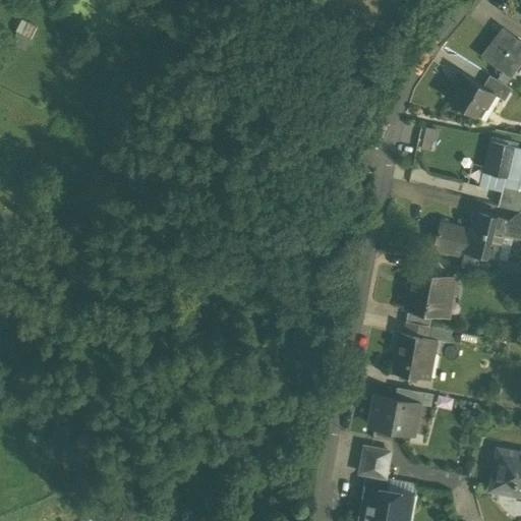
[(305,0),(304,4),(316,8),(319,0),(305,0)]
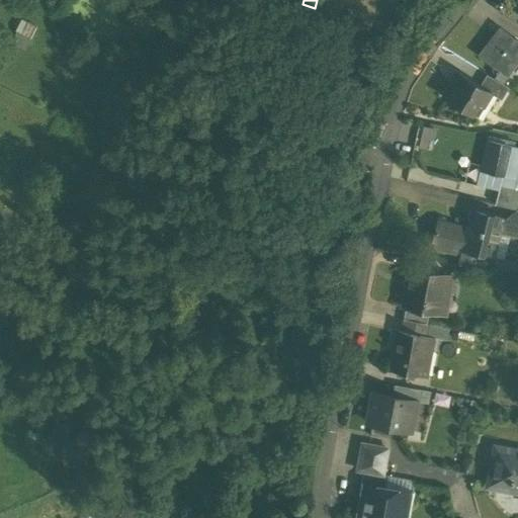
[(377,0),(376,6),(394,12),(394,11),(397,0),(377,0)]
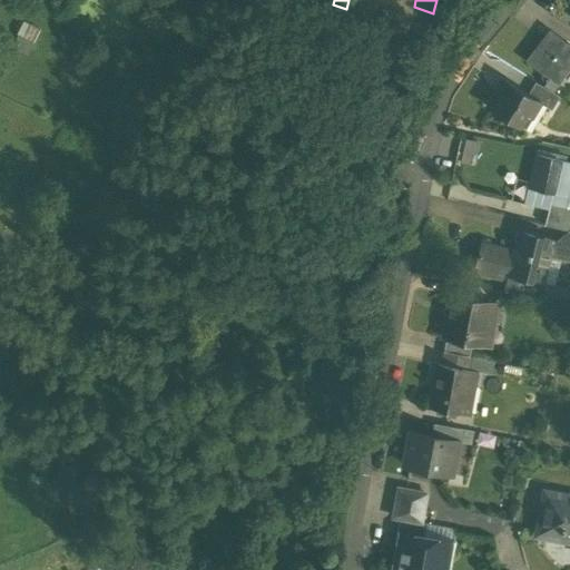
[(569,43),(550,29),(526,60),(549,78),(558,85),(559,84),(559,85),(569,67),(569,43)]
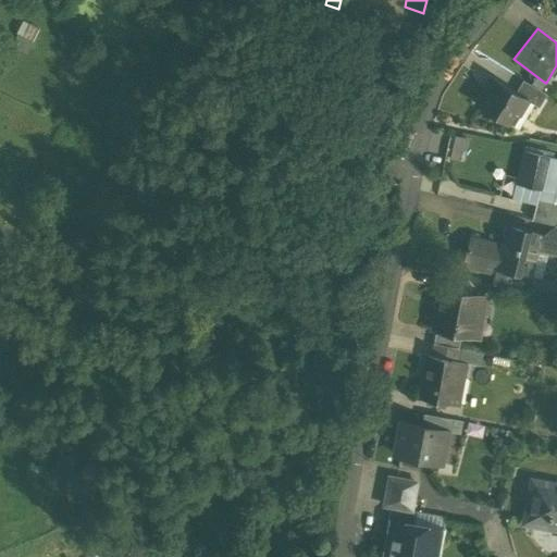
[(32,42),(17,36),(13,45),(27,52),(32,42)]
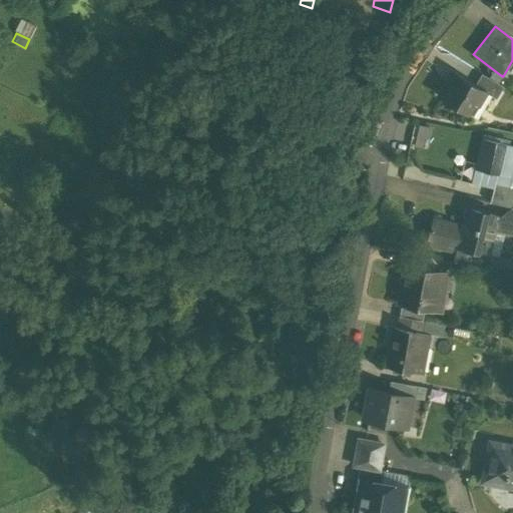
[(475,83),(453,70),(439,94),(469,112),(475,102),(478,104),(486,91),(486,90),(475,83)]
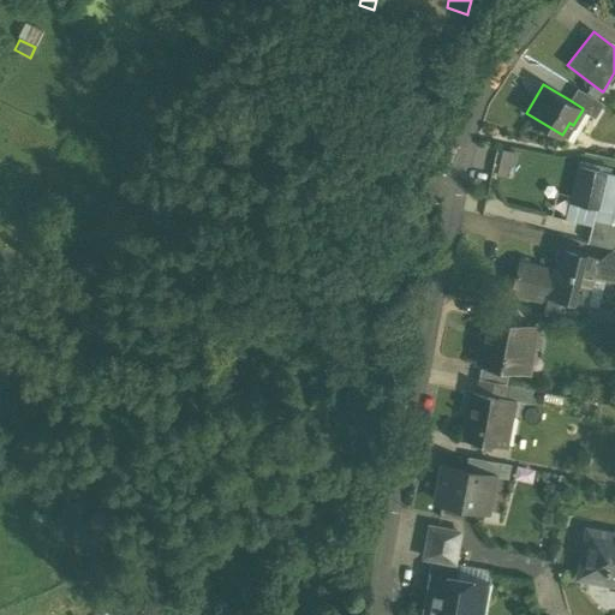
[(602,91),(592,84),(587,91),(597,97),(603,91),(603,90),(602,91)]
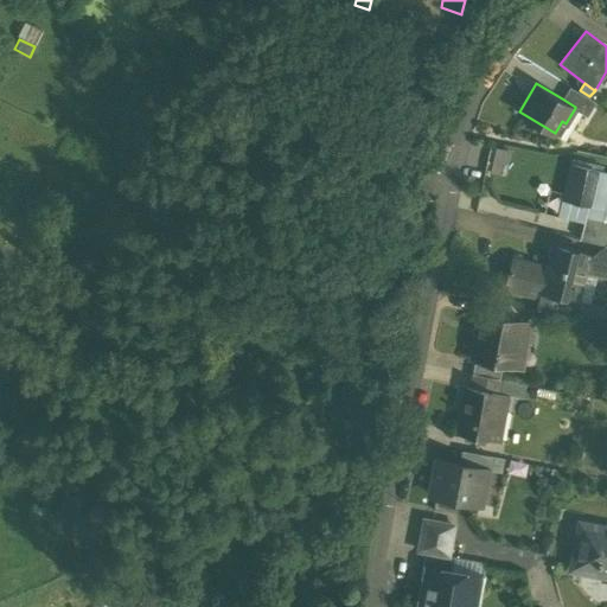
[(589,96),(569,84),(562,98),(575,107),(575,108),(587,115),(596,101),(589,96)]
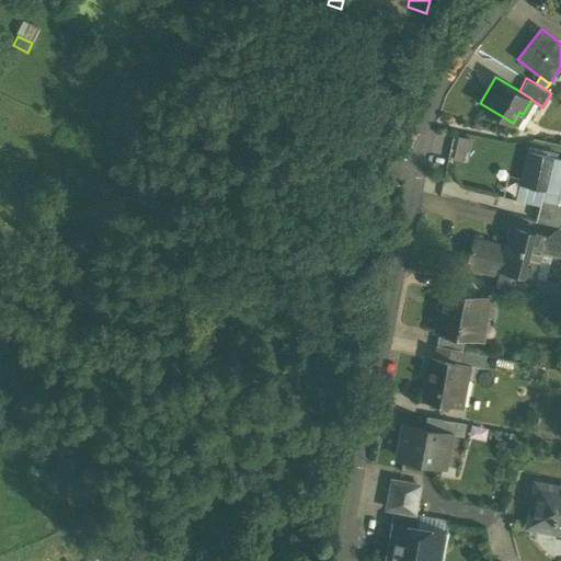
[(456,133),(450,153),(466,158),(471,136),(456,133)]
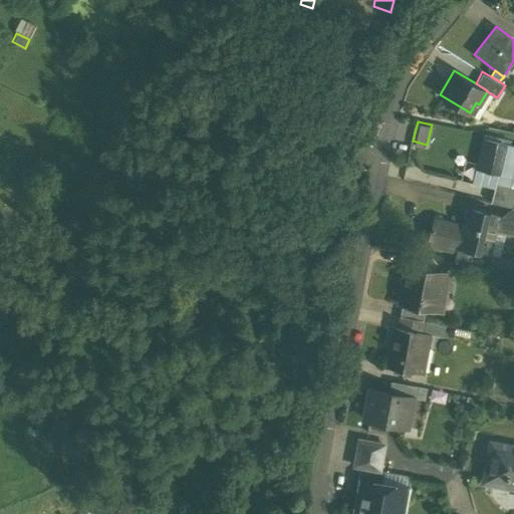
[(513,145),(510,145),(486,139),(480,168),(499,173),(510,175),(512,169),(510,169),(513,149),(513,145)]
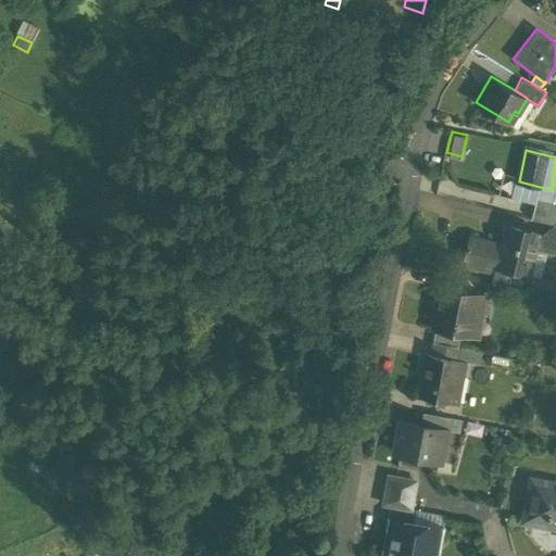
[(555,156),(555,161),(552,182),(554,182),(552,189),(540,187),(535,199),(555,203),(555,155),(552,155),(552,156),(555,156)]
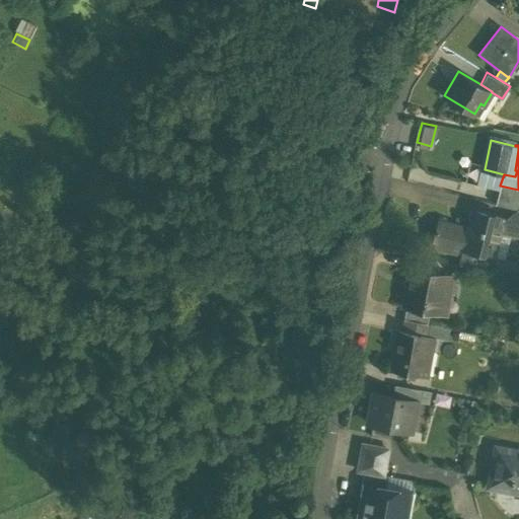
[(504,174),(485,170),(480,184),(499,189),(500,186),(504,174)]
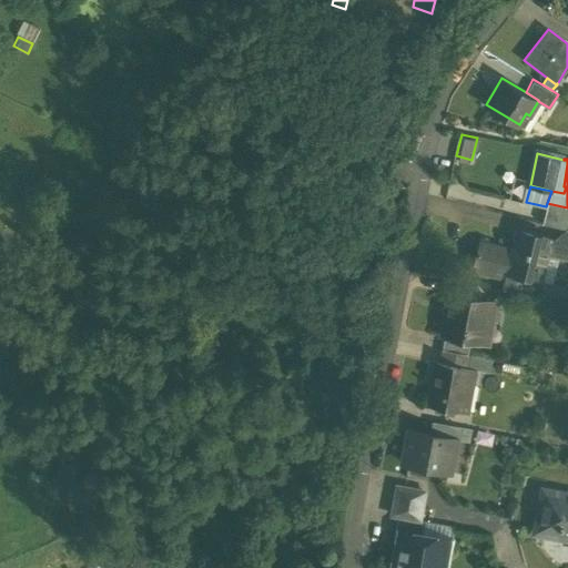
[(567,226),(567,208),(547,203),(546,206),(541,223),(566,229),(567,230),(567,226)]
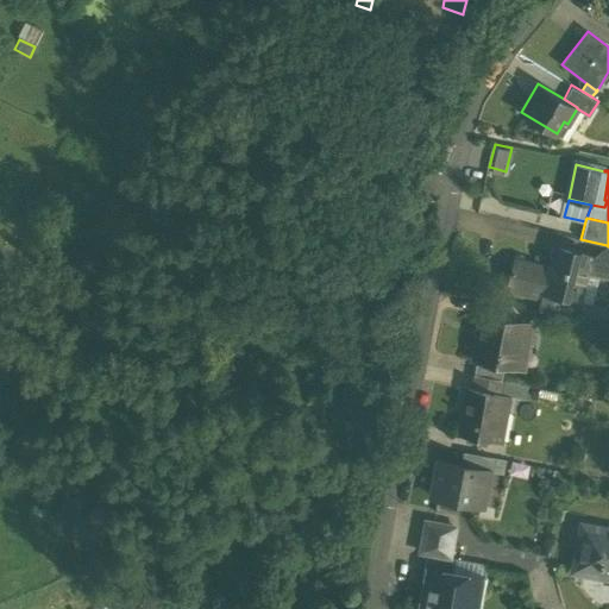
[(598,258),(556,248),(551,267),(545,289),(581,299),(589,268),(595,269),(598,258)]
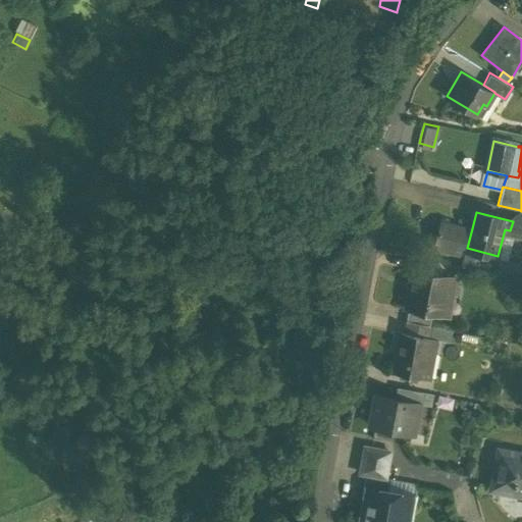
[(472,228),(442,221),(440,229),(439,229),(438,231),(440,231),(436,246),(466,253),(467,248),(472,228)]
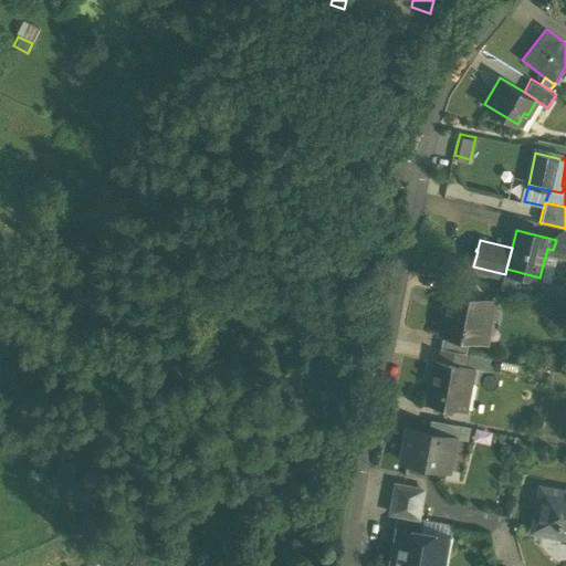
[(553,250),(547,249),(540,278),(541,279),(551,281),(557,257),(565,259),(565,244),(561,243),(562,241),(556,240),(553,250)]
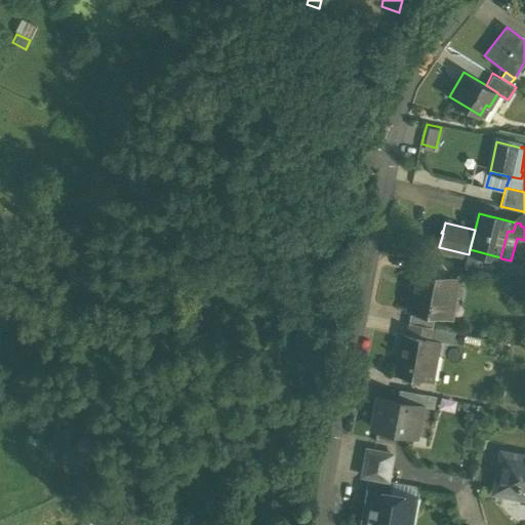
[(500,257),(470,249),(469,254),(465,267),(497,274),(501,258),(500,257)]
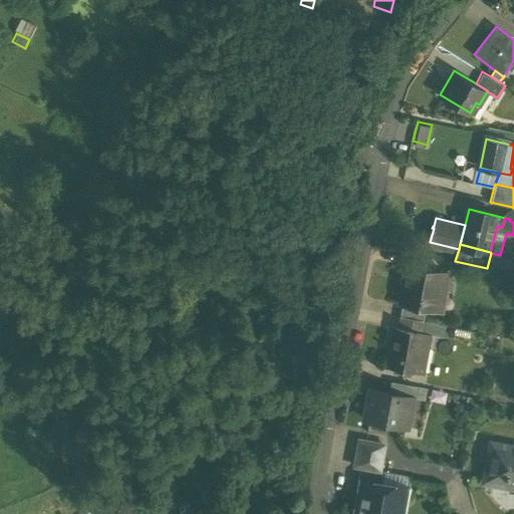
[(500,255),(491,253),(487,268),(509,272),(513,257),(512,257),(511,258),(500,255)]
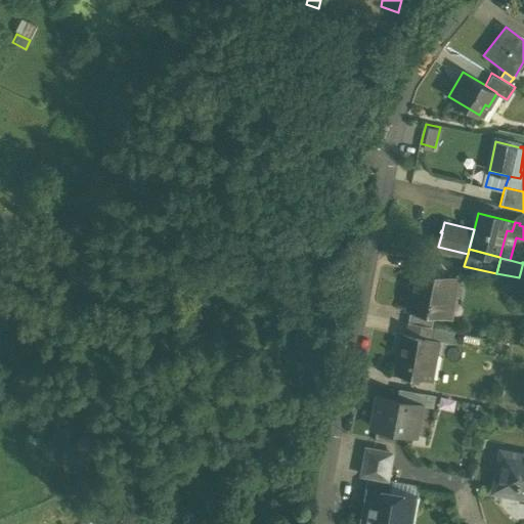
[(457,278),(416,270),(408,310),(435,315),(451,318),(455,298),(457,278)]
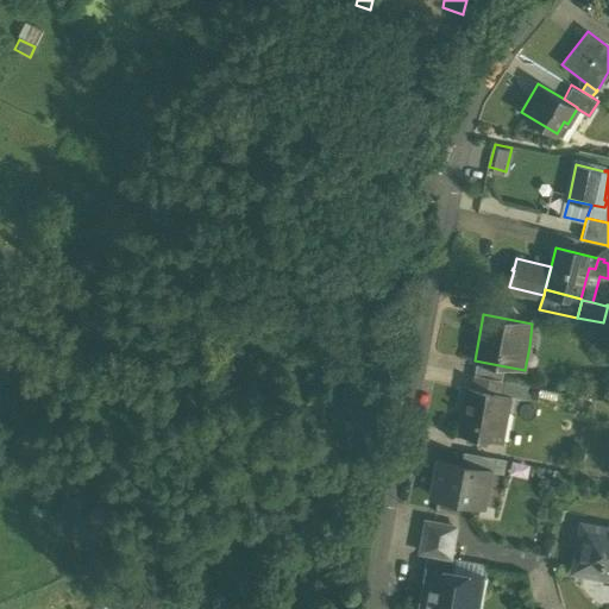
[(506,366),(479,362),(476,376),(502,382),(506,366)]
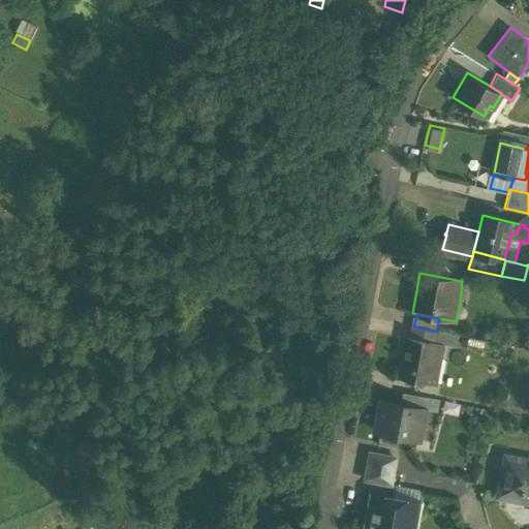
[(436,332),(413,327),(411,338),(434,342),(436,332)]
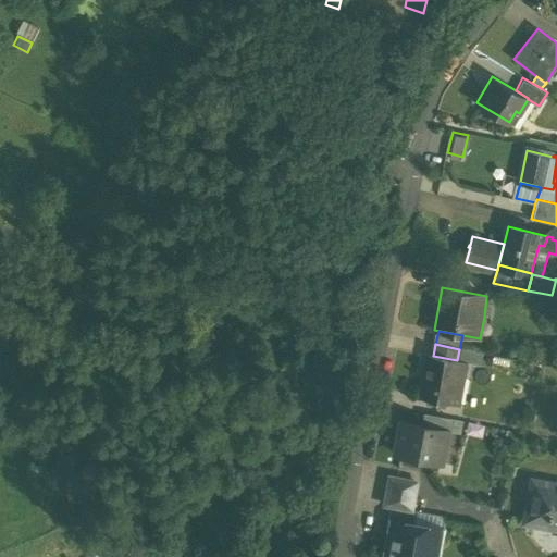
[(433,356),(429,356),(421,399),(458,407),(467,362),(457,360),(433,356)]
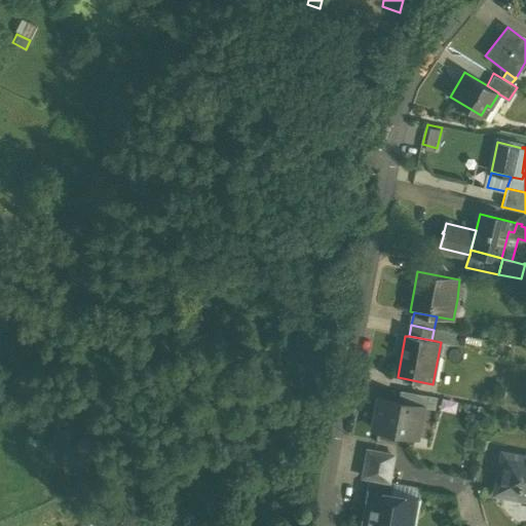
[(424,395),(402,389),(399,402),(422,407),(424,395)]
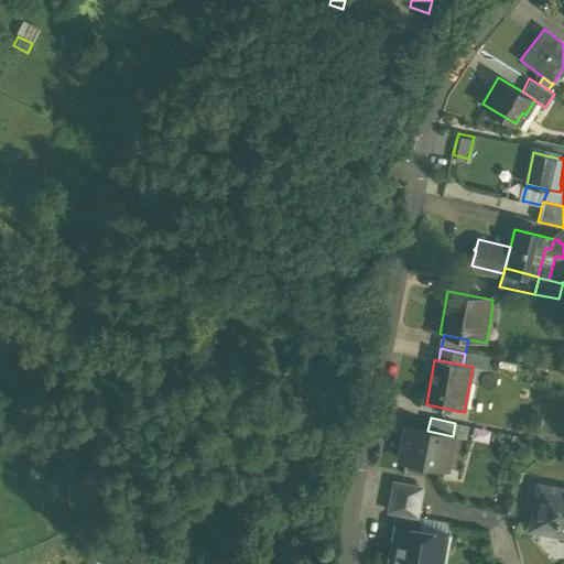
[(427,431),(407,426),(400,459),(446,468),(453,436),(427,431)]
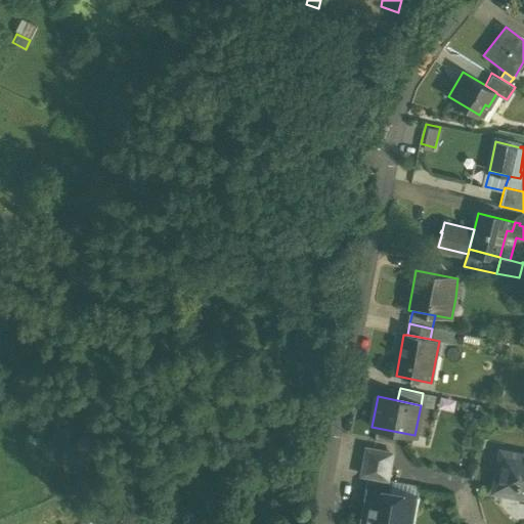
[(523,453),(501,449),(494,490),(523,495),(523,453)]
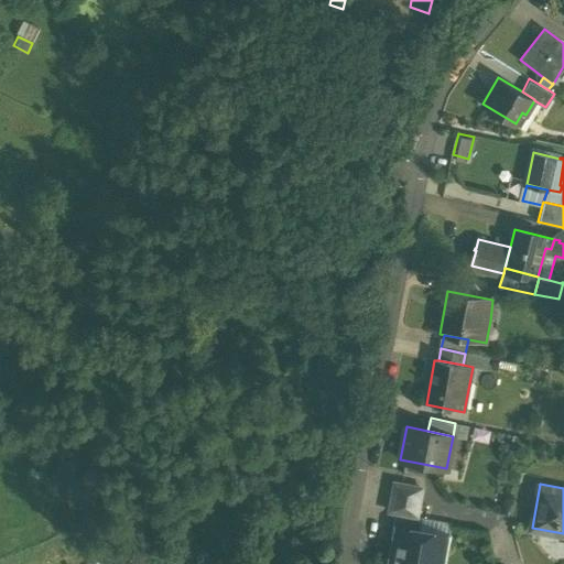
[(422,489),(394,485),(389,511),(396,513),(416,517),(422,489)]
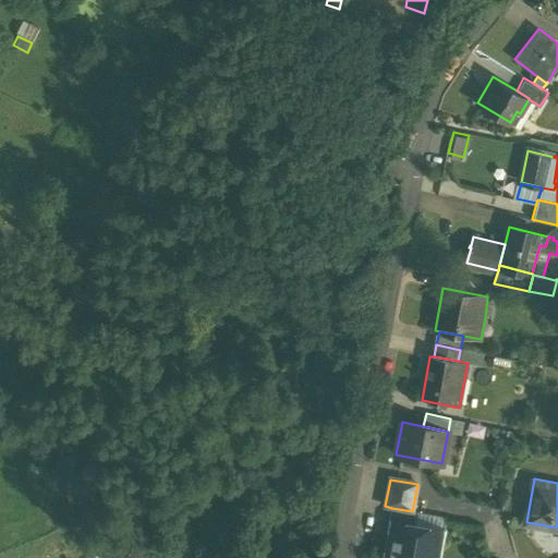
[(412,511),(391,508),(389,521),(395,522),(395,521),(414,524),(416,512),(412,511)]
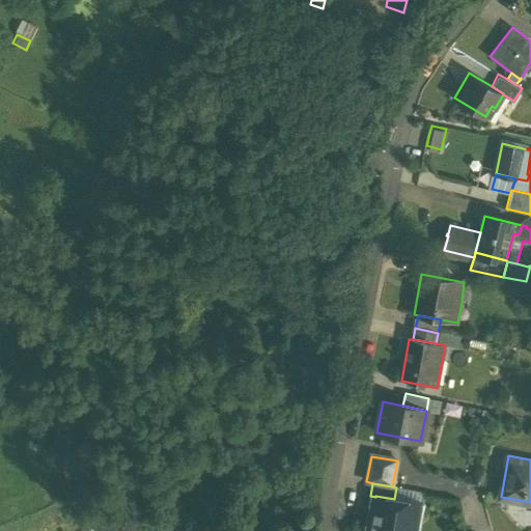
[(394,499),(375,496),(375,497),(373,510),(369,509),(369,511),(370,512),(368,525),(367,525),(366,527),(369,528),(368,530),(411,530),(414,520),(417,521),(420,519),(422,504),(394,499)]
